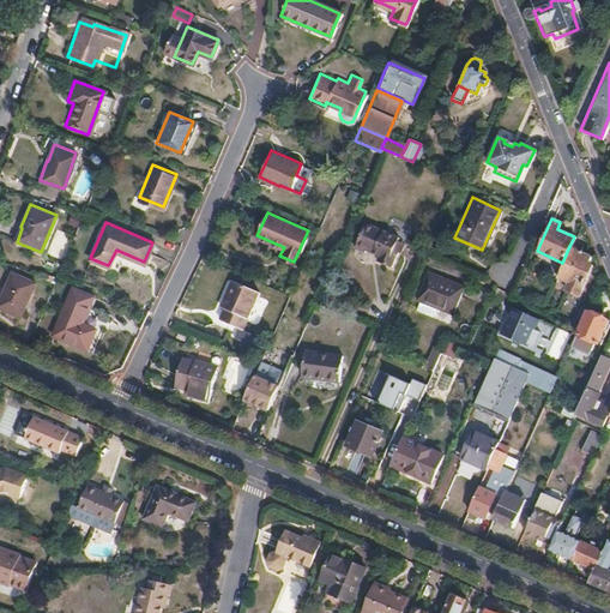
[(382,247),(388,234),(363,223),(352,248),(362,253),(363,250),(378,256),(375,262),(388,268),(394,253),(382,247)]
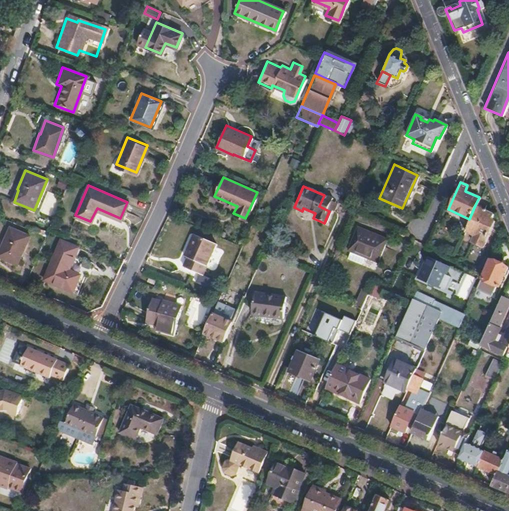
[(44,191),(37,210),(48,214),(55,195),(44,191)]
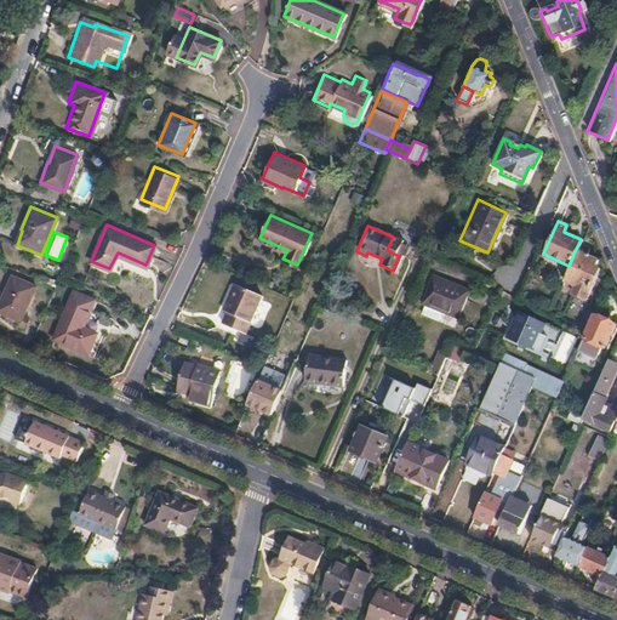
[(409,244),(393,237),(387,250),(399,256),(404,257),(409,244)]
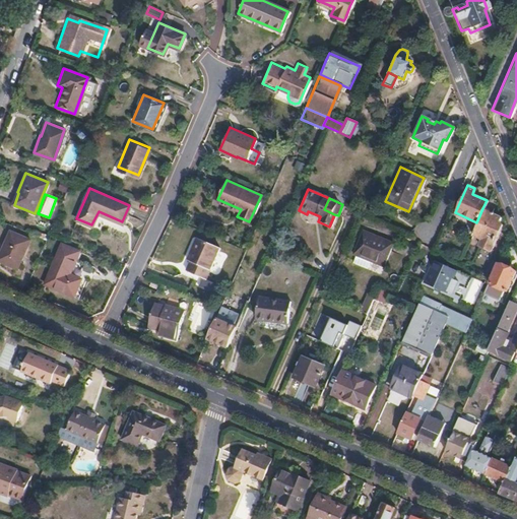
[(476,222),(471,235),(480,239),(477,245),(489,250),(500,224),(496,221),(498,216),(493,214),(493,212),(482,208),(476,222)]
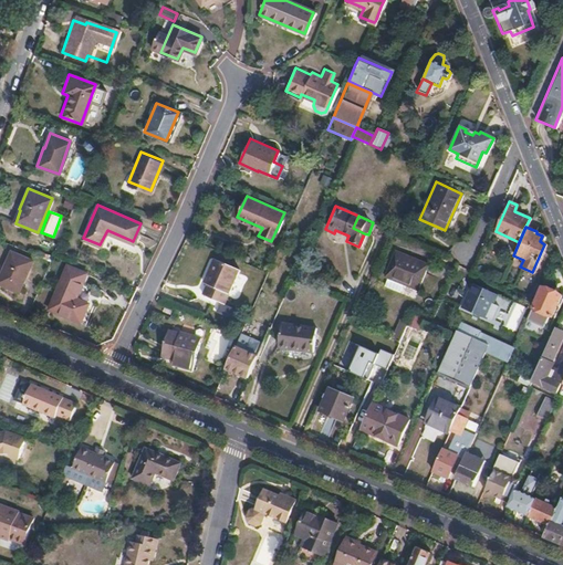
[(395,249),(384,274),(421,290),(433,264),(395,249)]
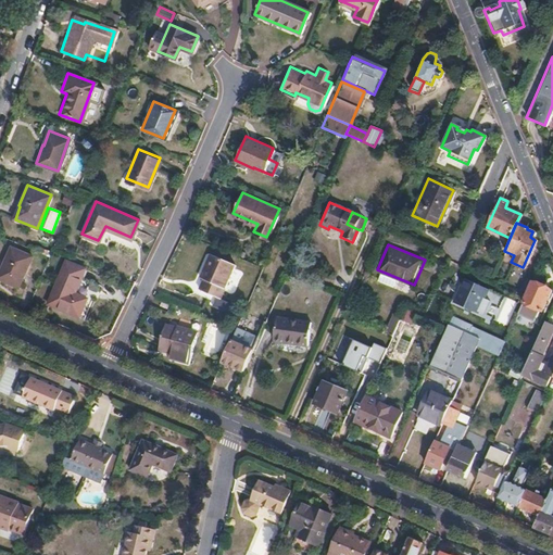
[(2,264),(0,269),(0,278),(17,287),(30,255),(9,247),(1,264),(2,264)]
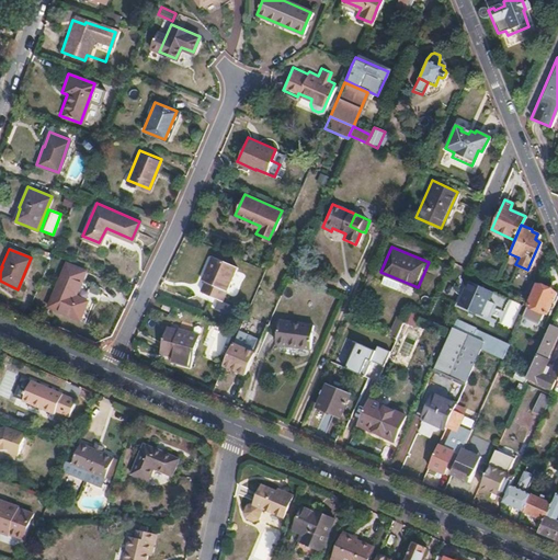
[(205,280),(200,289),(221,299),(237,265),(212,254),(202,277),(205,280)]
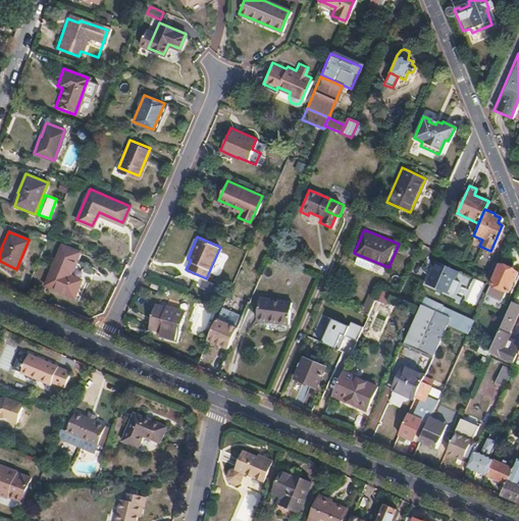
[(61,245),(44,284),(72,297),(81,278),(68,273),(78,252),(61,245)]
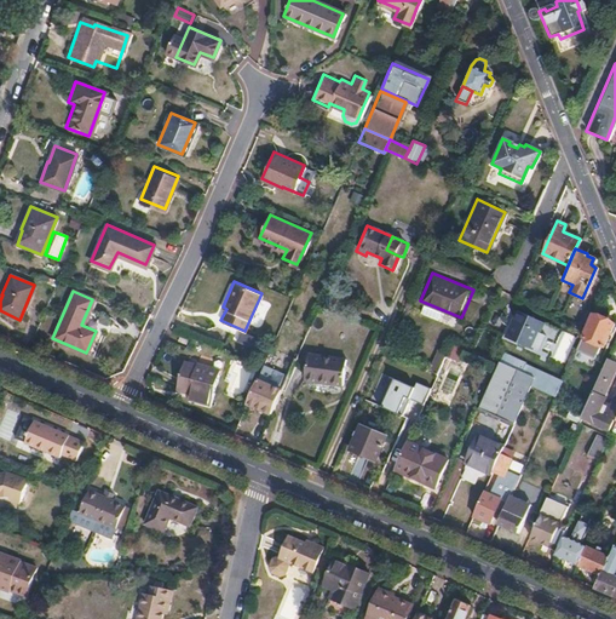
[(582,309),(576,322),(583,325),(588,313),(582,309)]
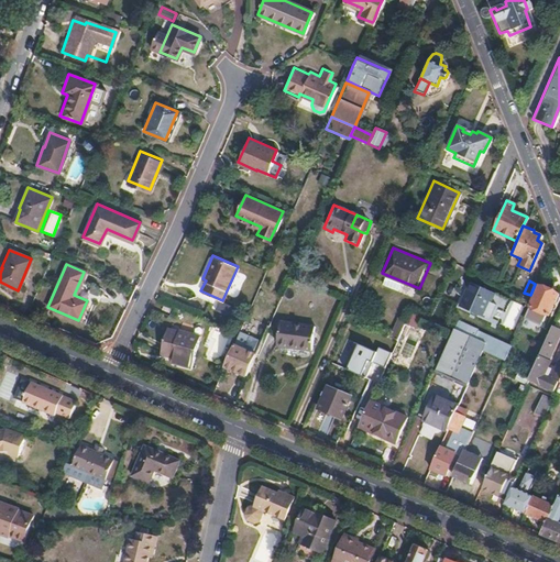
[(469,282),(458,306),(482,316),(492,291),(469,282)]
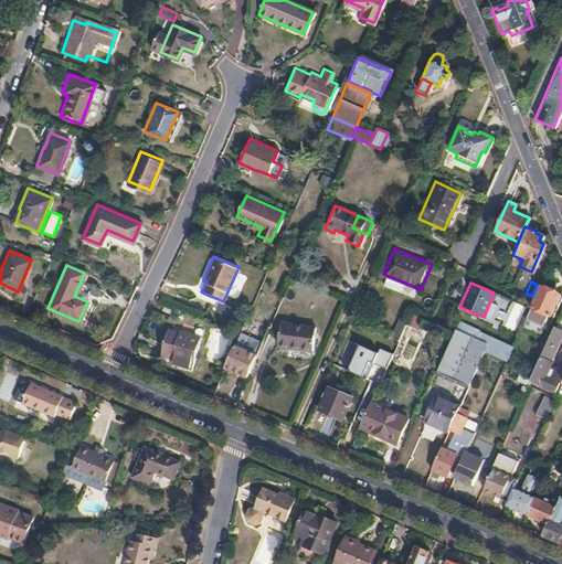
[(540,285),(530,306),(548,314),(558,293),(540,285)]
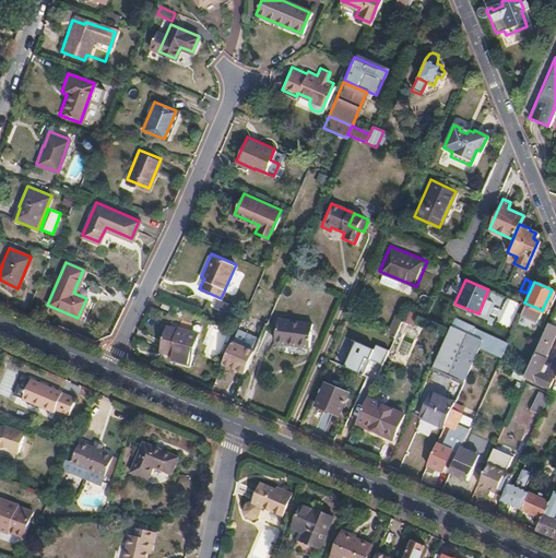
[(163,299),(160,307),(166,310),(169,303),(163,299)]
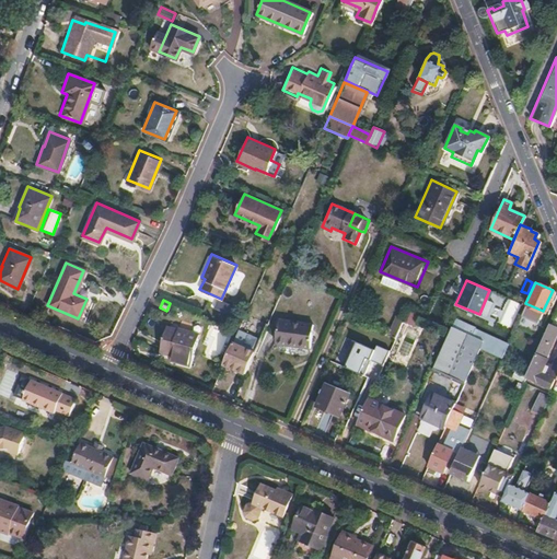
[(395,336),(401,319),(393,316),(386,333),(395,336)]
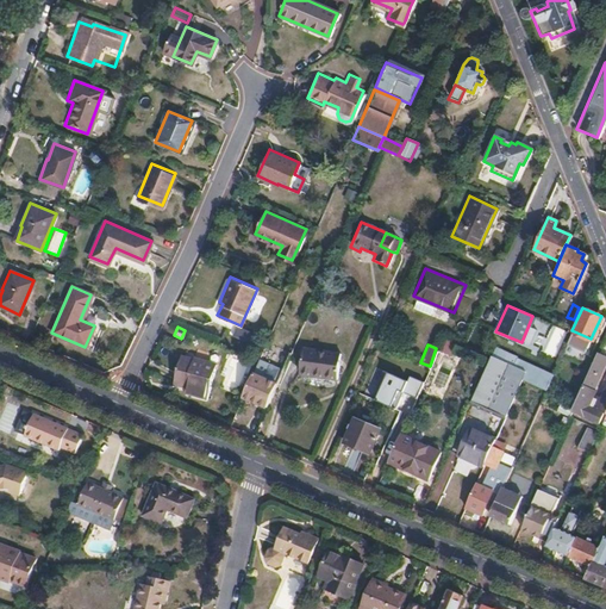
[(335,346),(298,353),(303,378),(338,371),(335,346)]
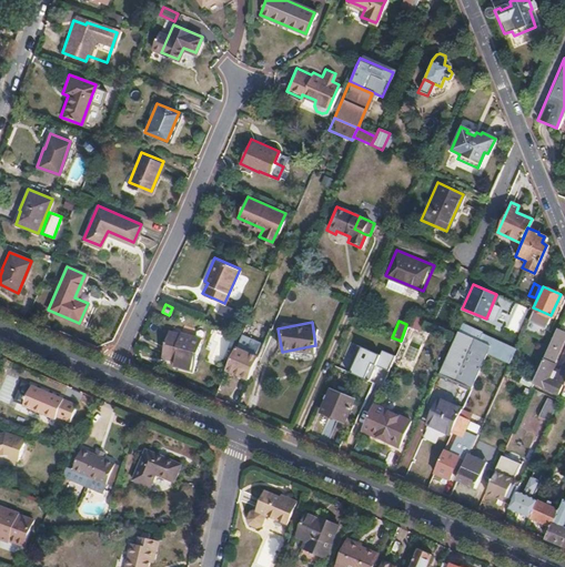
[(564,384),(564,380),(564,354),(558,370),(554,367),(552,374),(548,373),(553,363),(552,361),(564,332),(564,331),(556,327),(553,335),(544,353),(532,381),(542,385),(542,386),(556,393),(561,382),(564,384)]
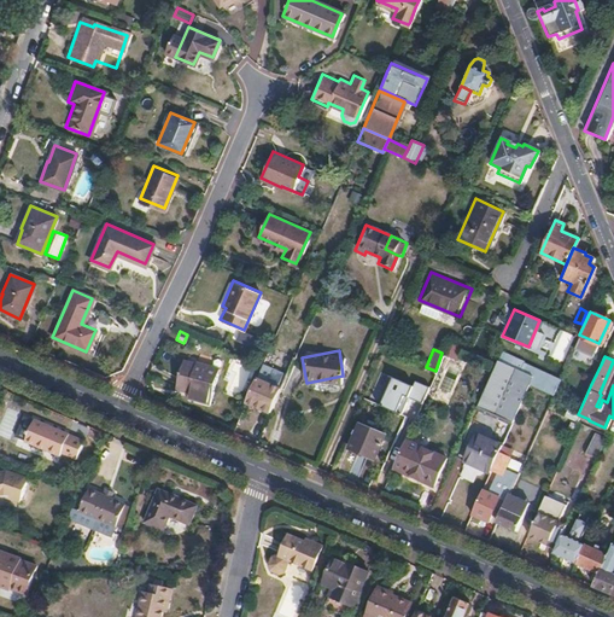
[(221,372),(198,366),(194,366),(196,362),(182,359),(174,388),(193,391),(192,399),(212,405),(221,372)]
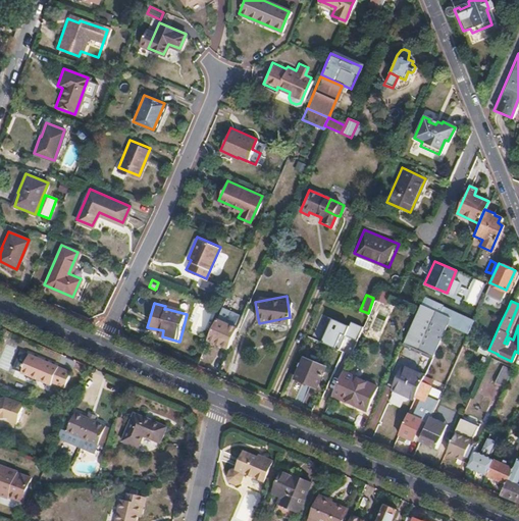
[(419,304),(402,342),(432,355),(446,324),(450,316),(438,312),(419,304)]
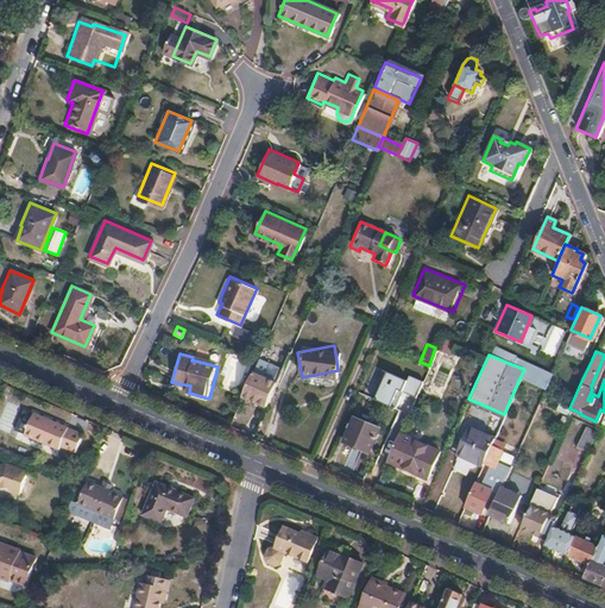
[(583,378),(592,359),(581,355),(572,374),(583,378)]
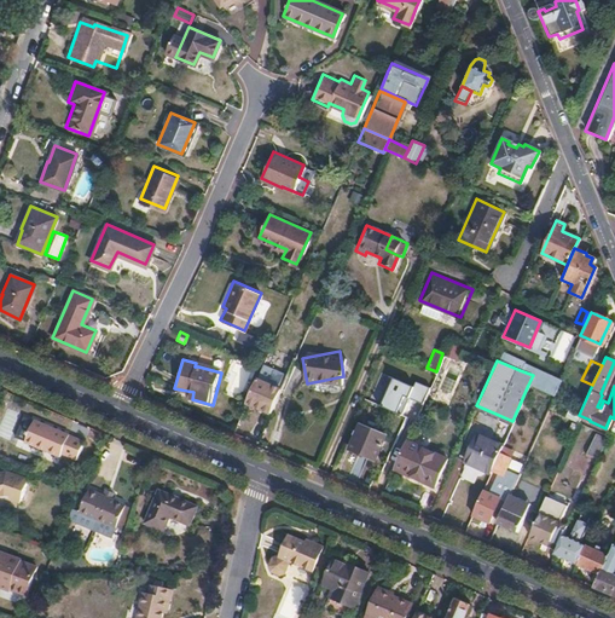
[(199,363),(198,367),(221,373),(222,368),(199,363)]
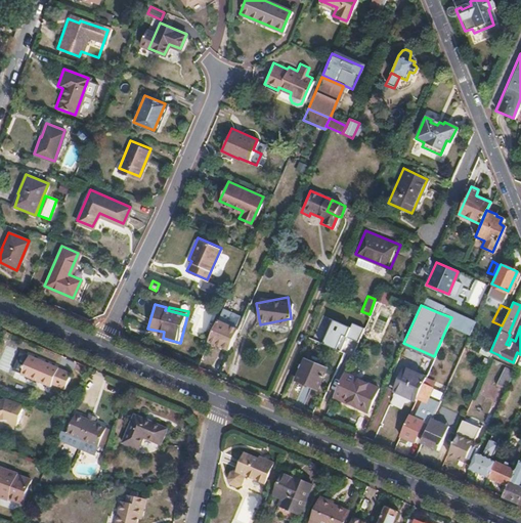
[(440,313),(451,317),(453,312),(443,307),(440,313)]
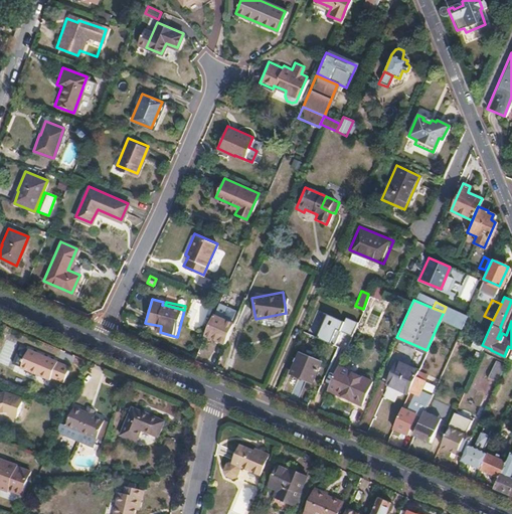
[(212,315),(204,335),(217,340),(222,331),(228,333),(237,311),(226,306),(221,319),(212,315)]
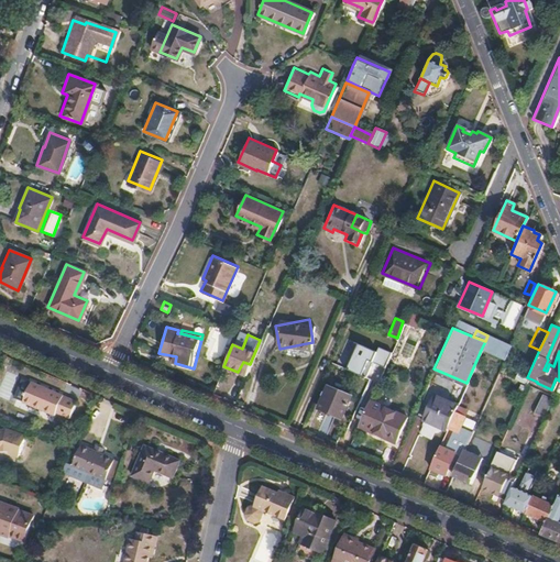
[(485,341),(481,350),(503,360),(506,351),(495,346),(496,344),(485,341)]
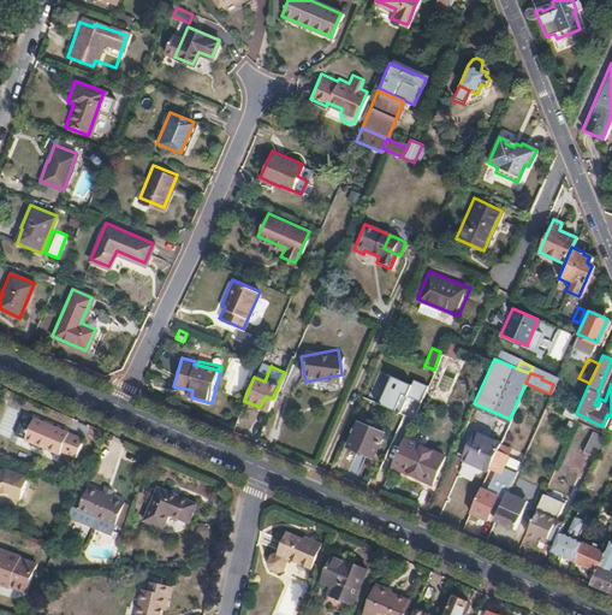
[(24,417),(19,426),(27,430),(23,439),(58,455),(60,451),(73,457),(81,439),(24,417)]
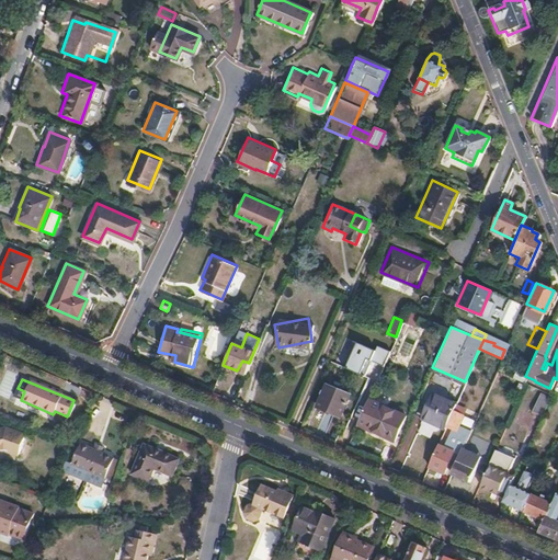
[(326,385),(316,407),(338,416),(348,395),(326,385)]
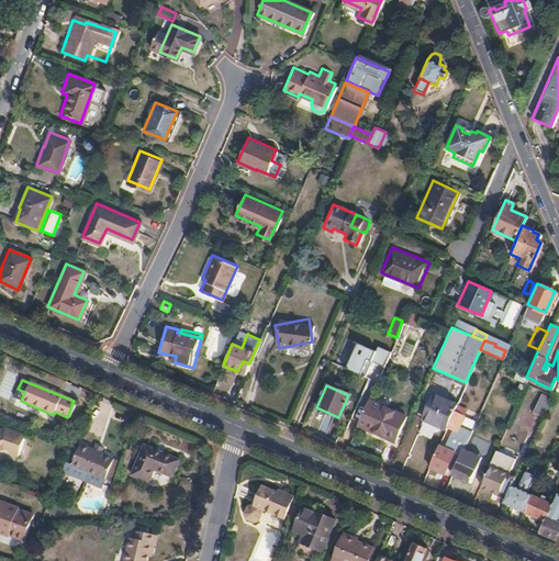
[(550,395),(540,391),(530,413),(540,417),(550,395)]
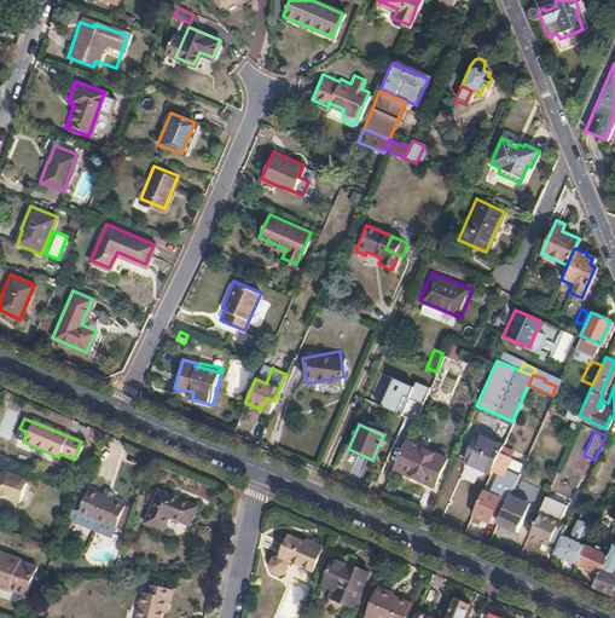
[(463,460),(477,466),(491,439),(489,438),(476,432),(463,460)]
